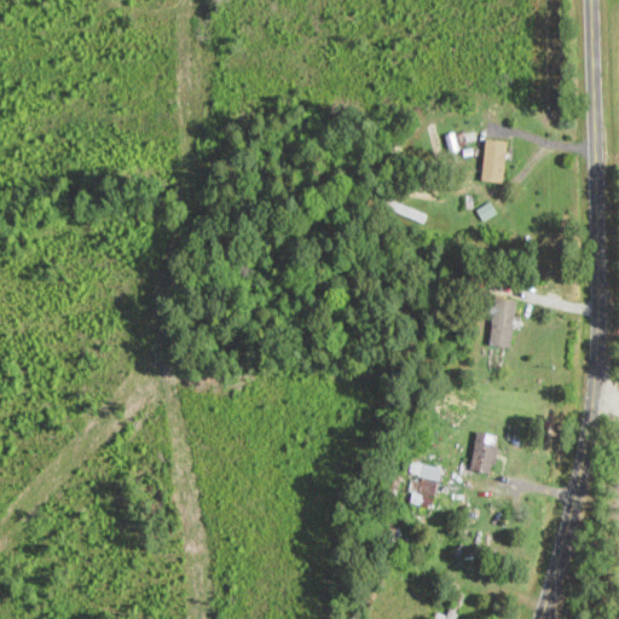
[(505,183),(507,142),(485,140),(484,183),(505,183)]
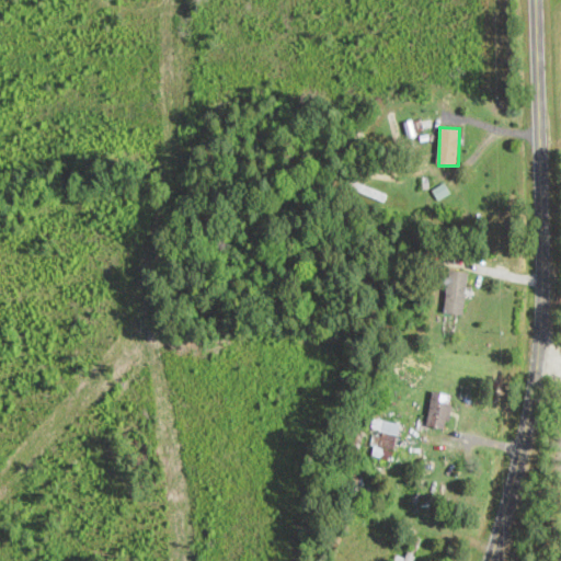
[(347,189),(382,203),(386,195),(351,181),(347,189)]
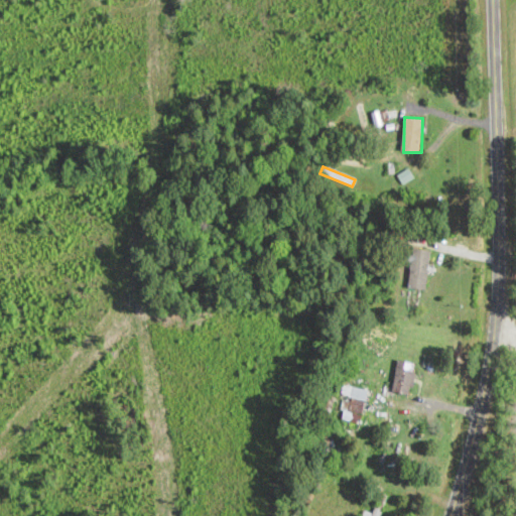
[(425,290),(431,250),(413,248),(407,287),(425,290)]
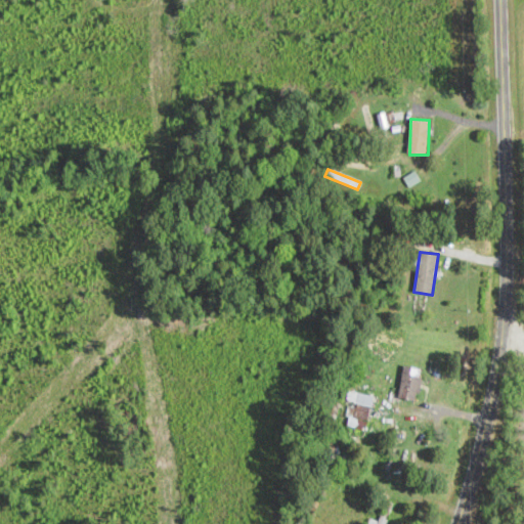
[(419,401),(422,367),(402,366),(399,399),(419,401)]
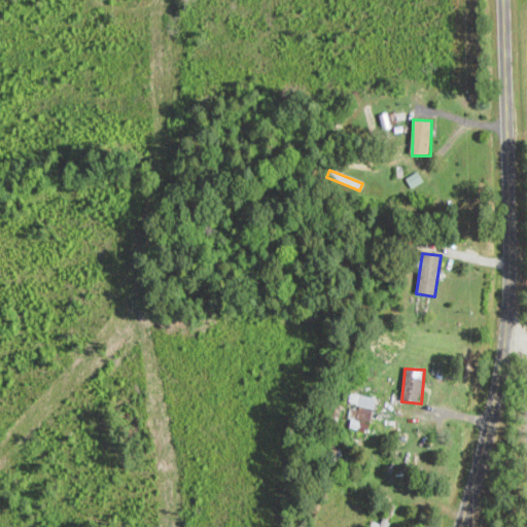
[(376,398),(357,394),(349,429),(367,433),(376,398)]
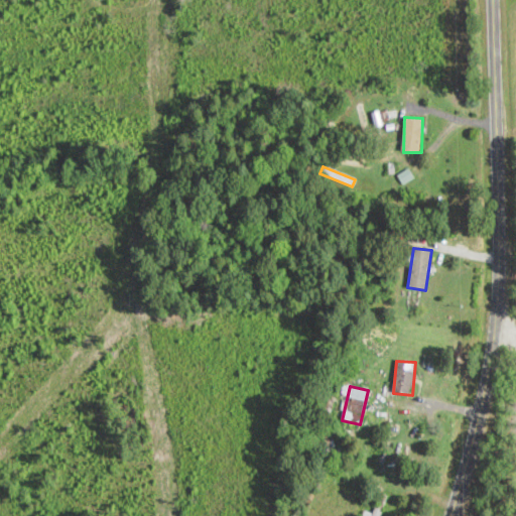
[(365,511),(362,515),(379,515),(389,498),(382,494),(372,515),(365,511)]
